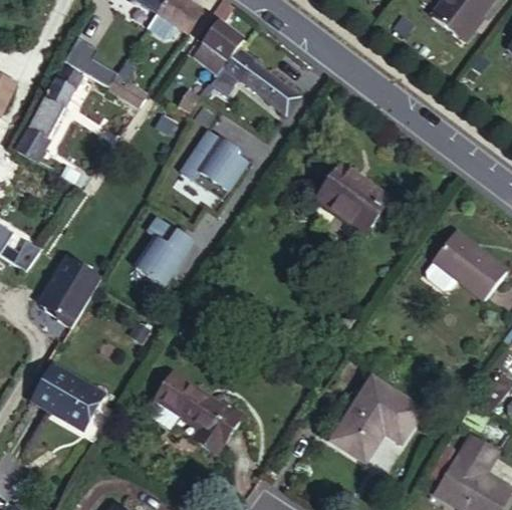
[(136,0),(157,14),(166,0),(136,0)]
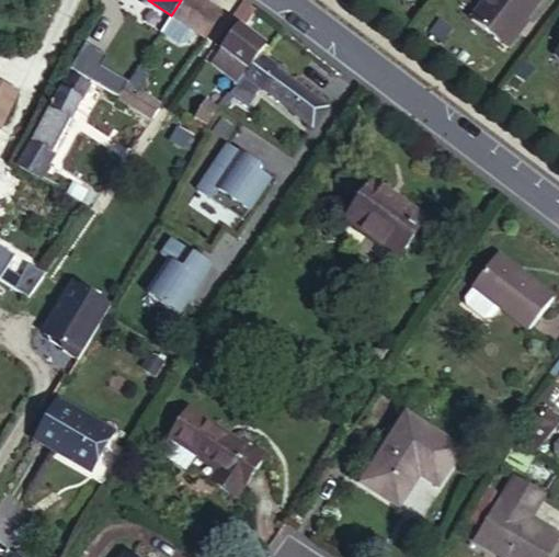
[(205,37),(220,14),(200,0),(181,0),(171,15),(205,37)]
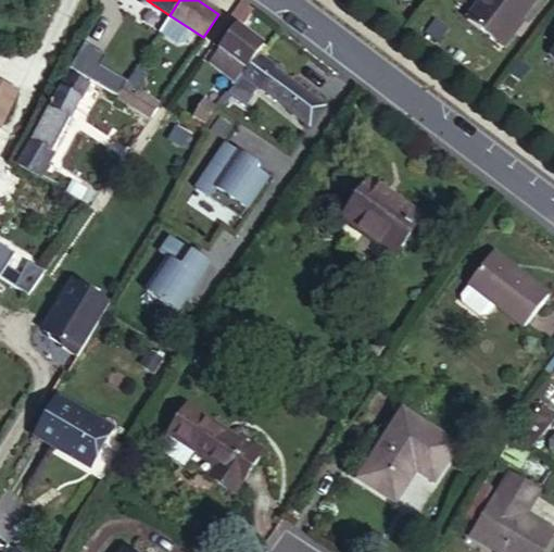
[(476,0),(464,17),(499,44),(510,28),(507,25),(527,0),(476,0)]
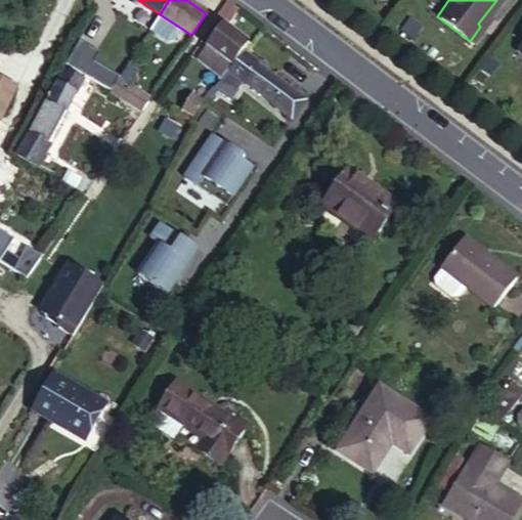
[(173,38),(179,28),(160,14),(150,29),(166,39),(173,38)]
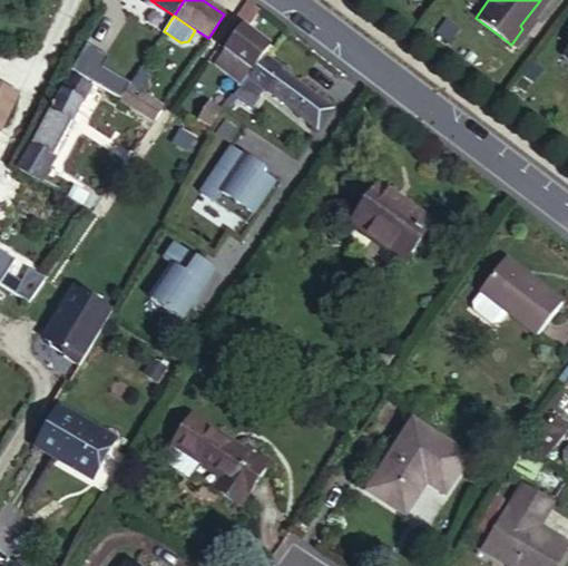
[(241,83),(268,45),(242,25),(214,61),(241,83)]
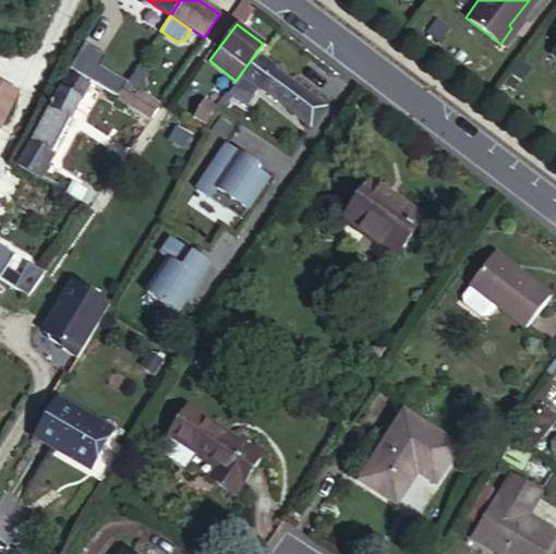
[(85,43),(70,67),(89,79),(99,61),(101,63),(106,56),(85,43)]
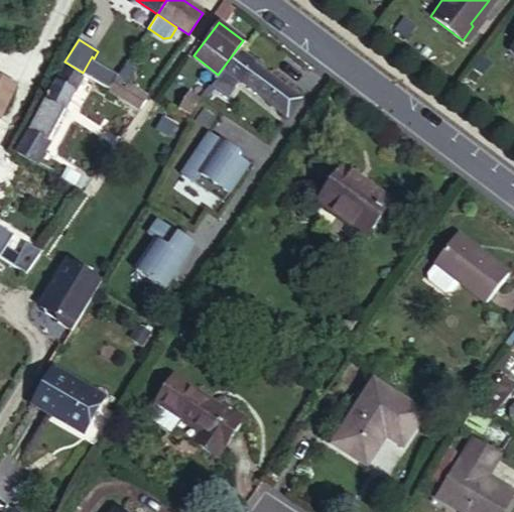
[(513,46),(508,41),(503,47),(513,55),(513,46)]
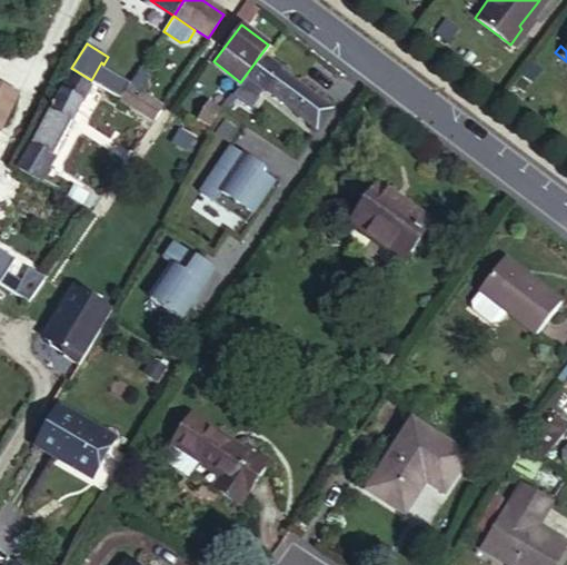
[(264,56),(242,85),(258,98),(266,87),(316,125),(330,107),(264,56)]
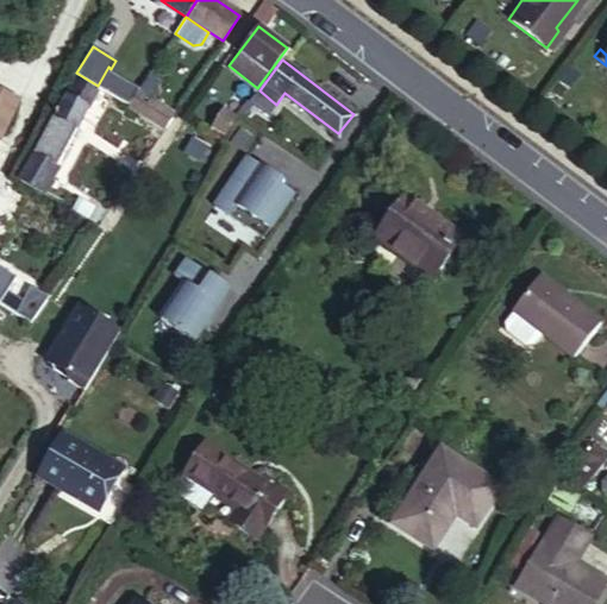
[(108,67),(98,86),(129,106),(138,90),(139,87),(111,69),(108,67)]
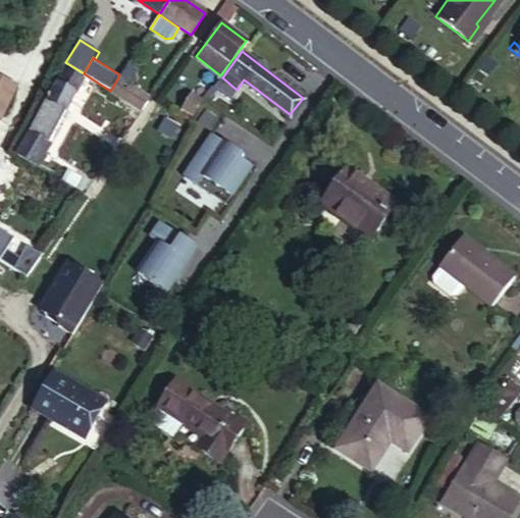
[(64,67),(16,154),(37,166),(48,145),(45,143),(82,78),(64,67)]
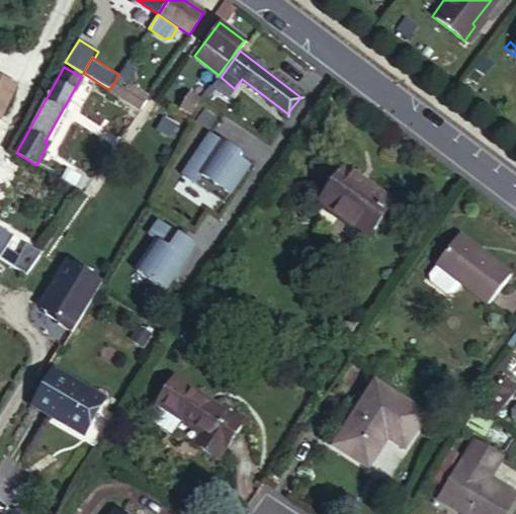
[(0,113),(14,84),(0,77),(0,113)]
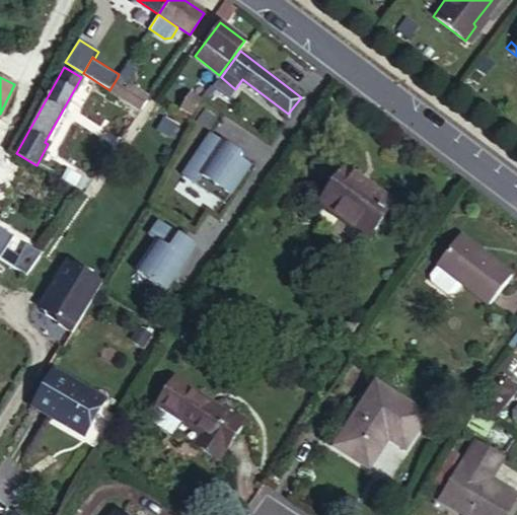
[(109,90),(139,108),(147,96),(118,77),(109,90)]
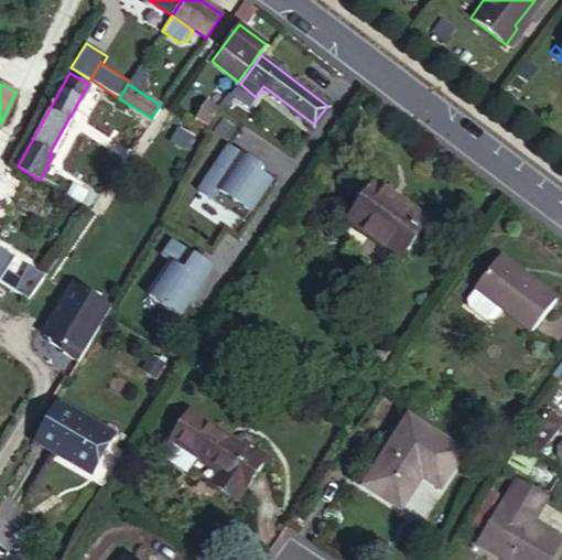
[(196,117),(206,124),(217,106),(206,99),(196,117)]
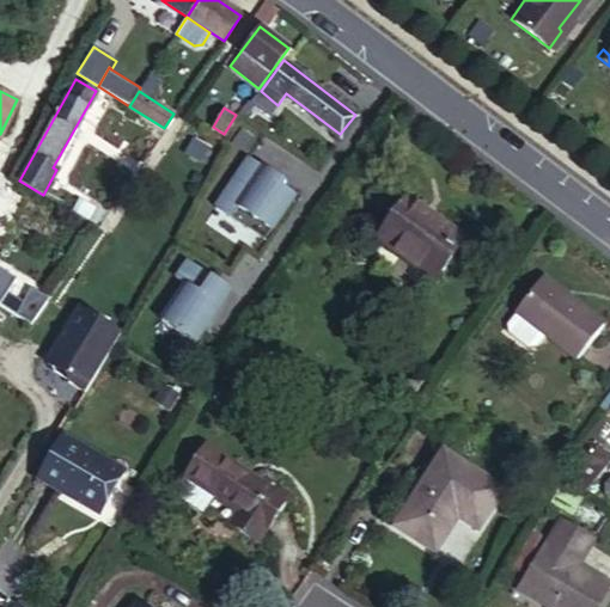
[(276,238),(302,186),(241,158),(217,208),(276,238)]
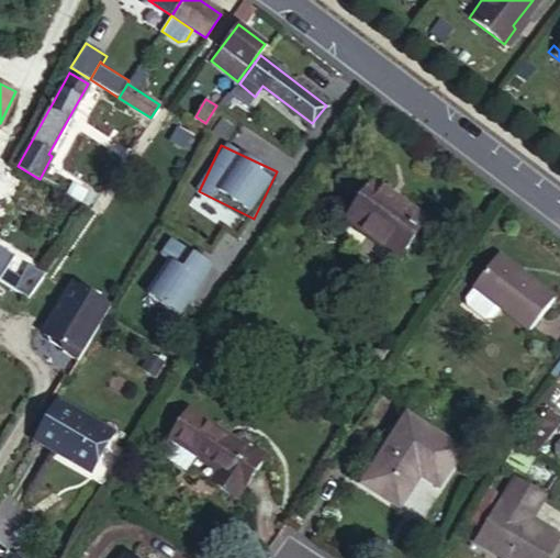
[(370,180),(344,218),(398,256),(424,218),(370,180)]
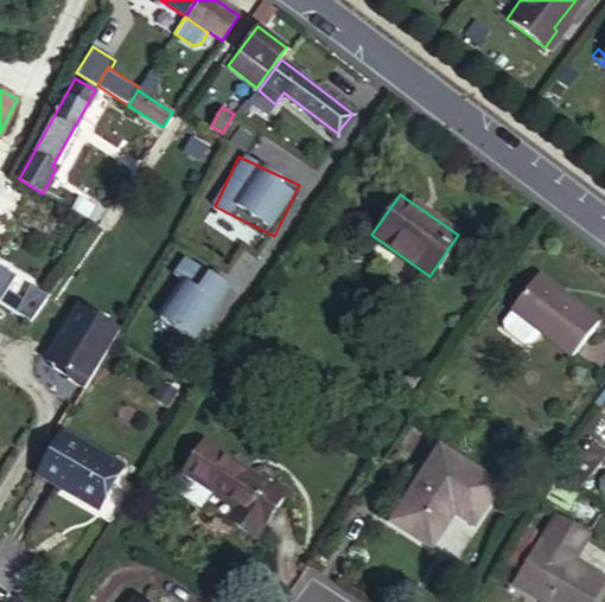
[(77,196),(71,205),(93,218),(95,215),(97,216),(101,210),(77,196)]
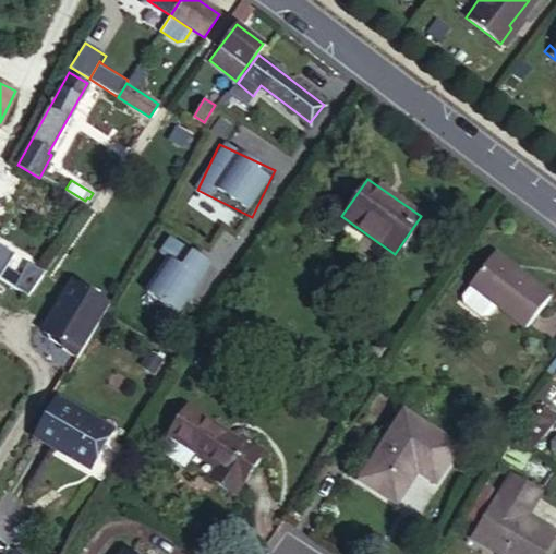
[(217,271),(222,263),(250,223),(232,211),(198,259),(217,271)]
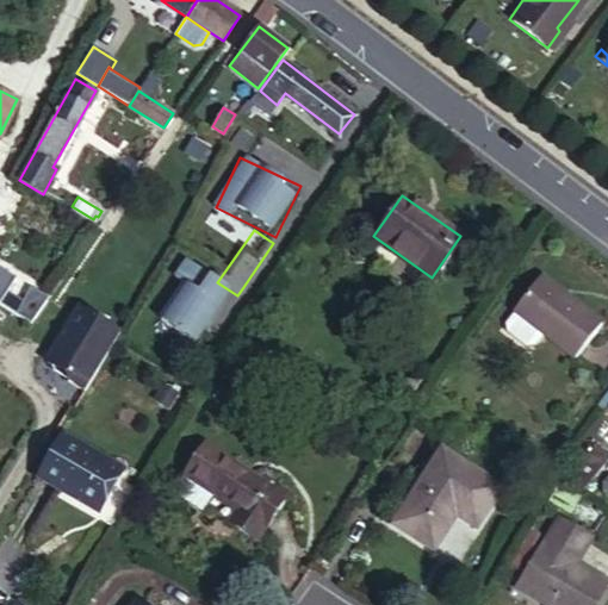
[(539,273),(510,310),(513,312),(540,332),(571,356),(600,319),(539,273)]
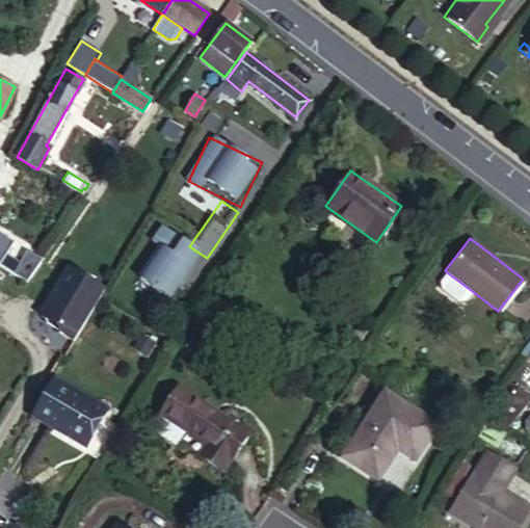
[(12,272),(25,281),(35,266),(21,257),(11,271),(12,272)]
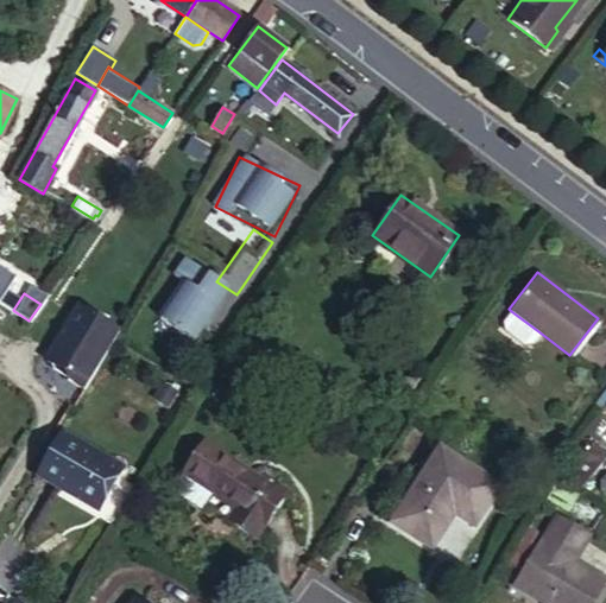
[(119,329),(79,304),(46,359),(65,369),(68,379),(84,388),(119,329)]
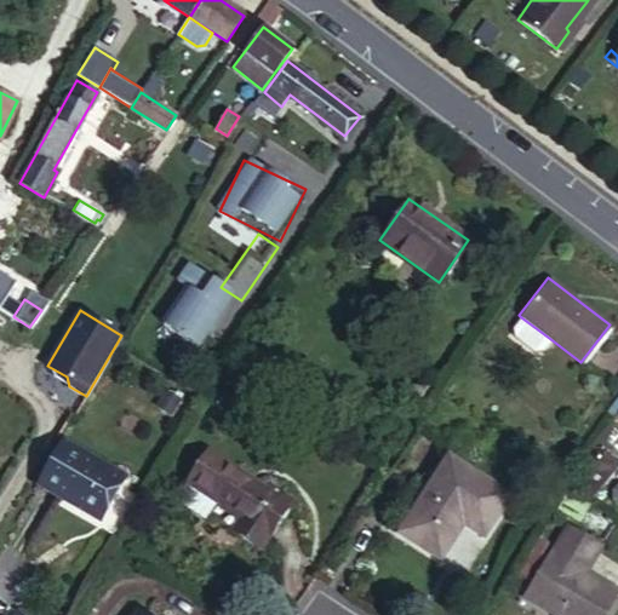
[(549,338),(521,317),(511,329),(513,337),(532,351),(539,350),(549,338)]
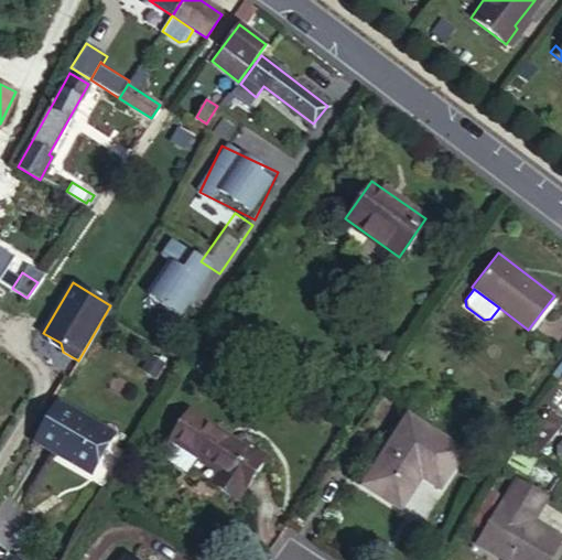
[(57,400),(34,440),(89,473),(112,433),(57,400)]
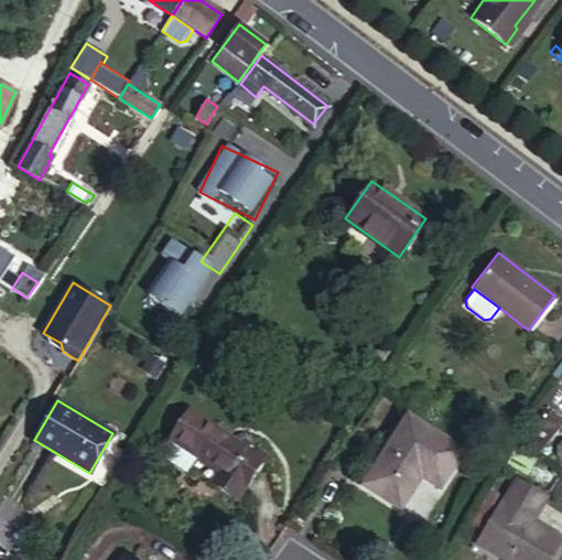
[(561,417),(549,408),(523,439),(538,450),(561,420),(561,417)]
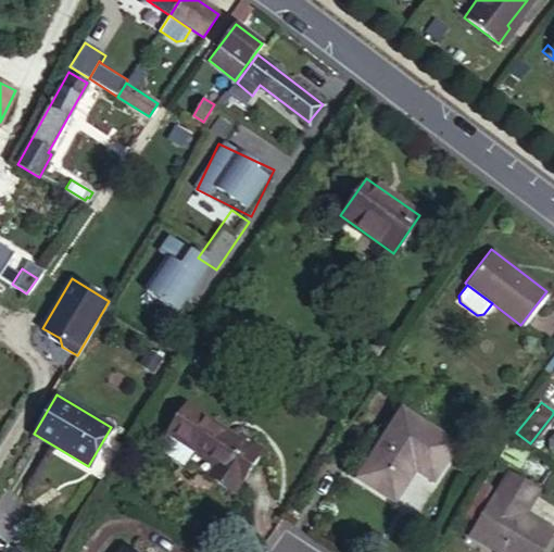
[(399,408),(356,476),(393,500),(414,468),(432,479),(455,443),(399,408)]
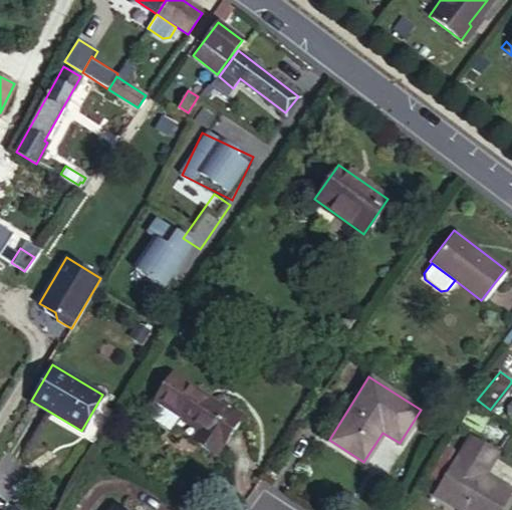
[(197,430),(190,440),(214,456),(242,414),(222,401),(219,404),(196,388),(178,416),(197,430)]
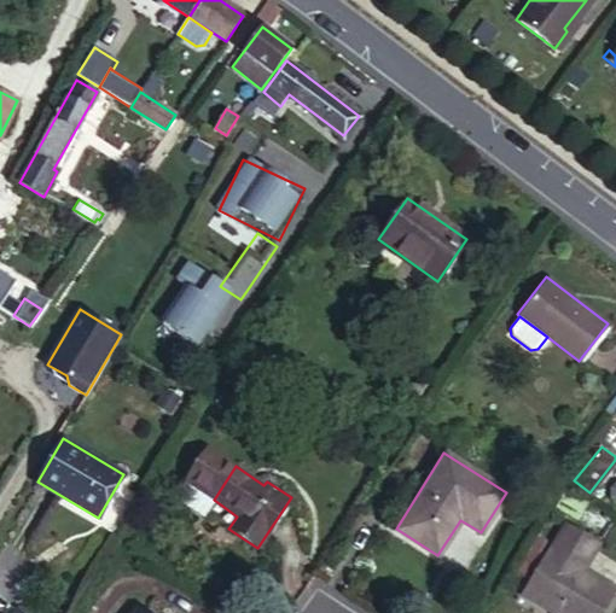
[(564,525),(524,591),(552,607),(550,611),(553,612),(593,612),(609,589),(576,568),(593,541),(564,525)]
